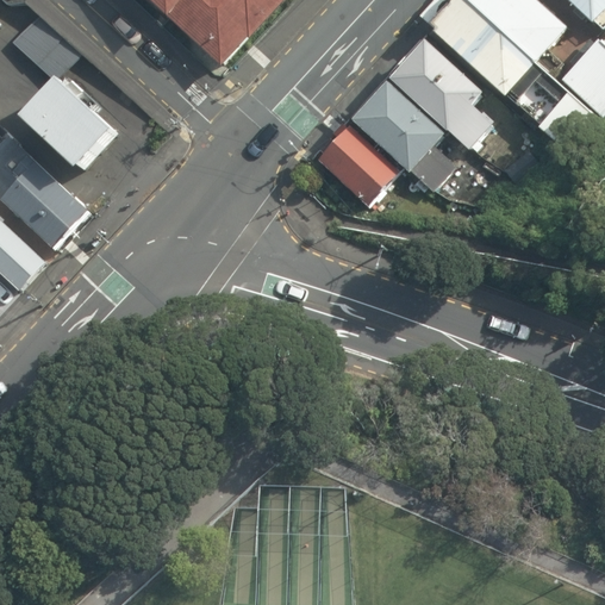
[(150,0),(220,64),(279,0),(150,0)]
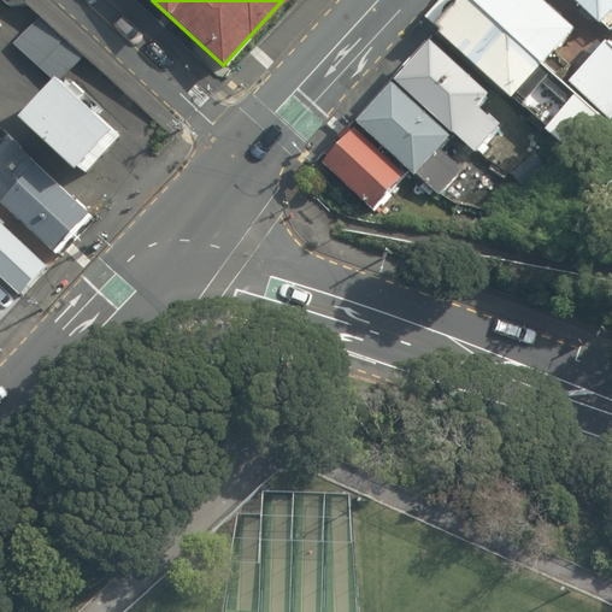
[(574,28),(542,0),(457,0),(453,0),(448,1),(445,4),(442,7),(441,12),(440,17),(439,21),(434,25),(440,30),(437,33),(510,98),(574,28)]
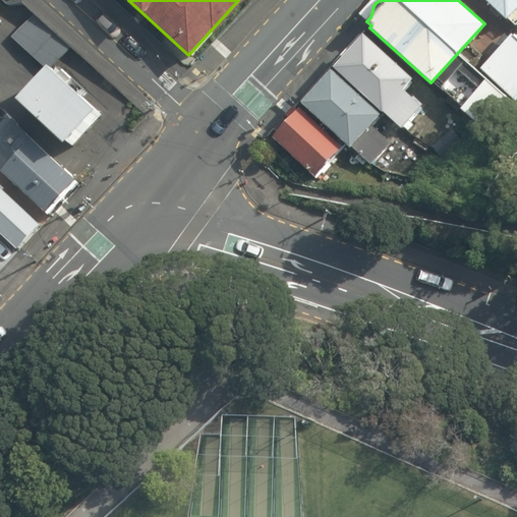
[(516,4),(516,0),(483,0),(505,18),(516,4)]
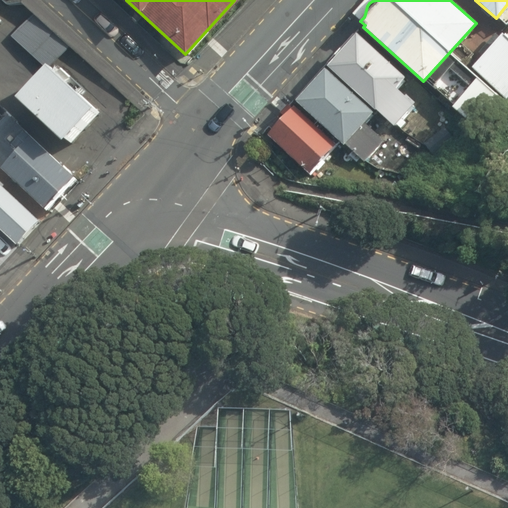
[(28,11),(9,33),(44,65),(64,44),(28,11)]
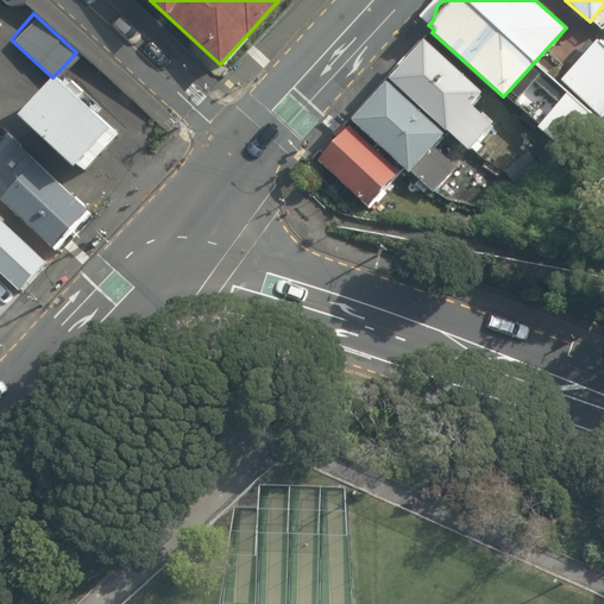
[(603,109),(603,46),(597,41),(595,39),(592,42),(586,37),(566,58),(572,64),(559,79),(598,114),(602,111),(603,112),(603,109)]
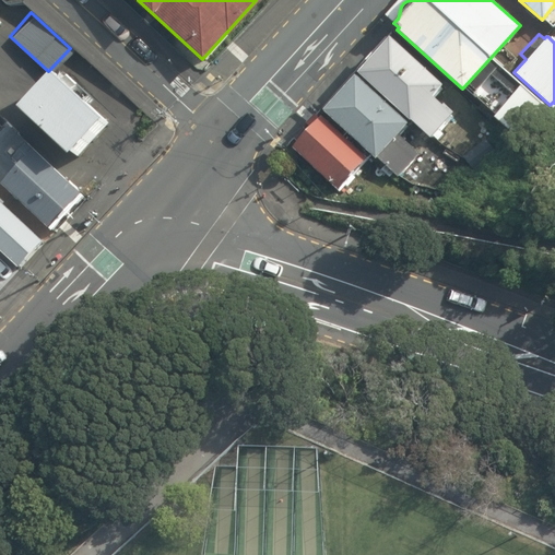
[(389,37),(357,72),(429,136),(450,113),(430,96),(441,84),(417,62),(418,61),(414,57),(412,58),(389,37)]
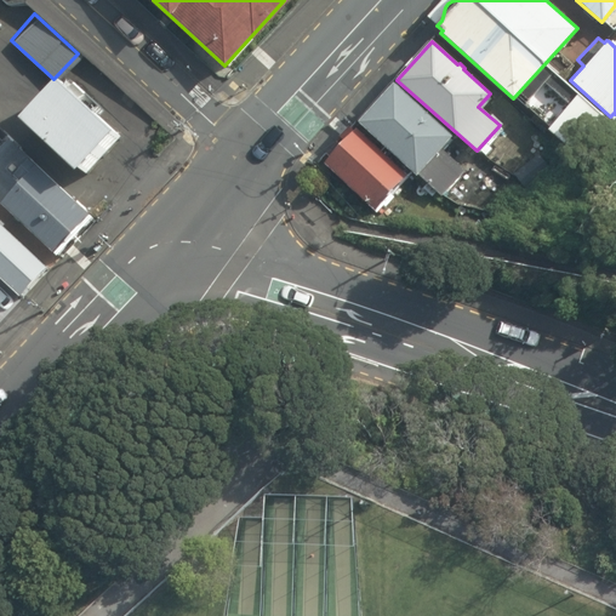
[(115,130),(58,78),(22,118),(78,171),(115,130)]
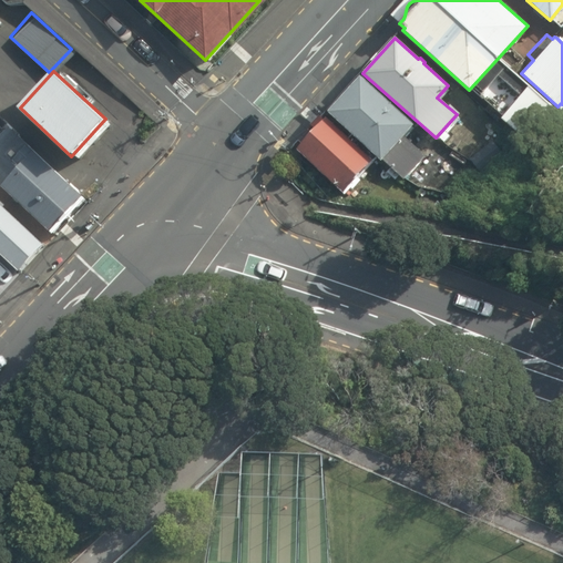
[(415,124),(359,75),(326,112),(380,161),(382,159),(402,176),(423,152),(405,135),(415,124)]
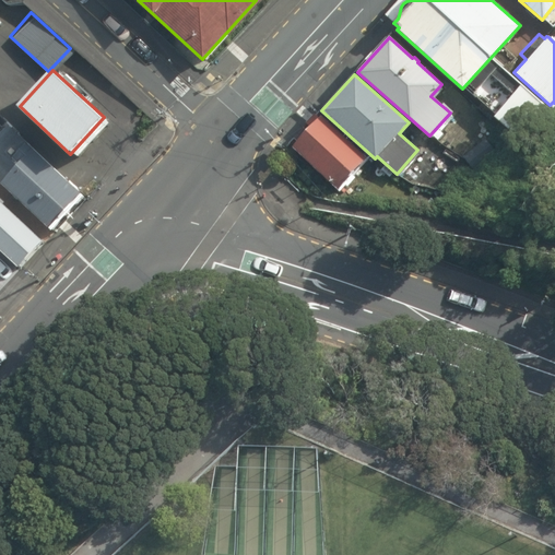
[(543,104),(519,83),(492,116),(516,136),(543,104)]
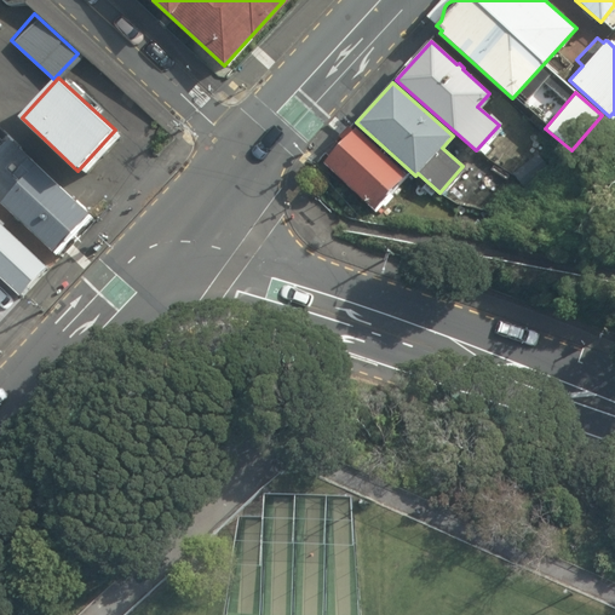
[(343,139),(322,161),(373,207),(403,176),(346,124),(337,133),(343,139)]
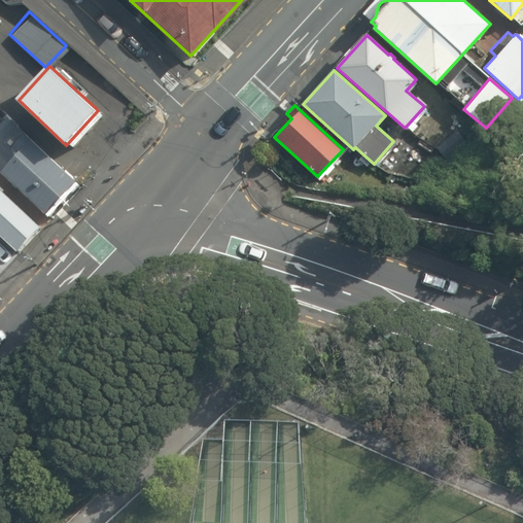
[(7,114),(0,120),(0,170),(47,215),(79,182),(7,114)]
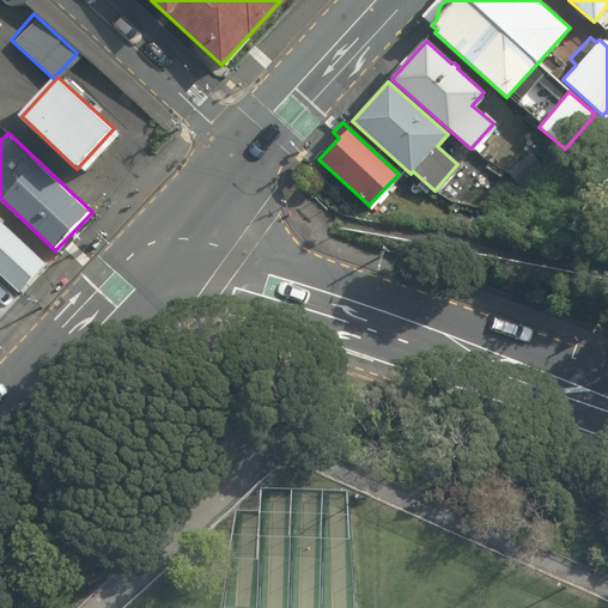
[(0,271),(19,290),(47,261),(0,218),(0,271)]
